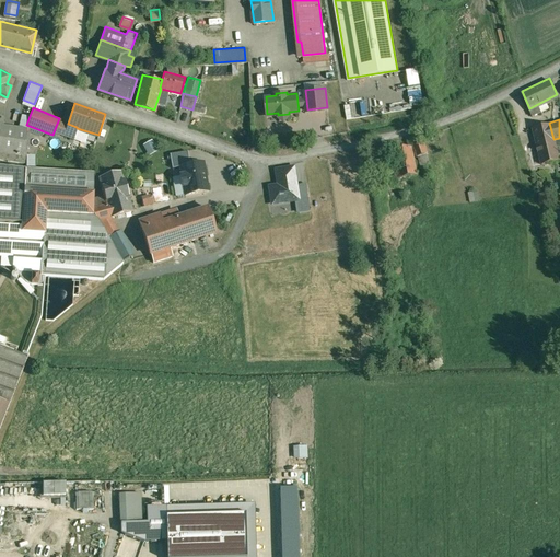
[(68,124),(60,122),(58,130),(73,136),(77,128),(77,127),(68,124)]
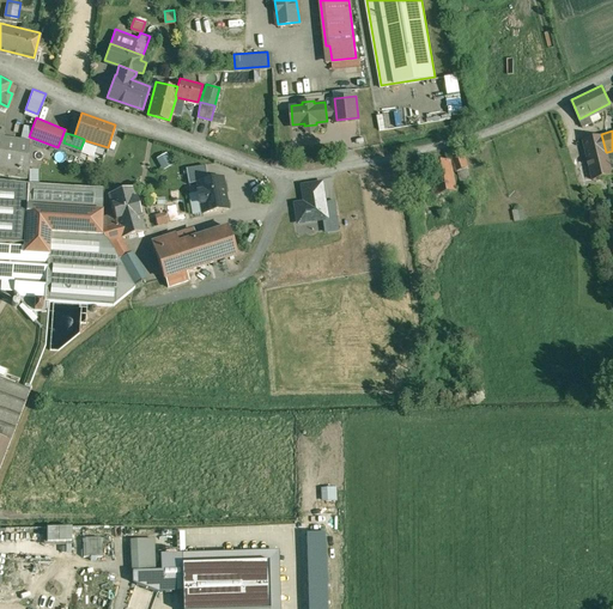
[(4,135),(0,134),(0,164),(29,169),(29,139),(4,135)]
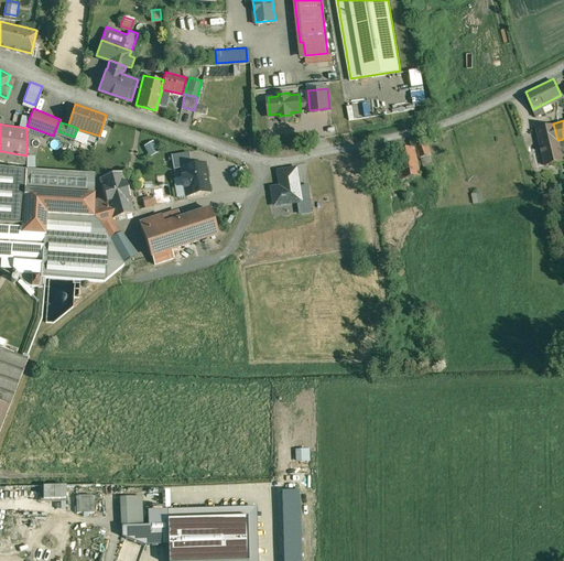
[(553,123),(538,127),(546,164),(563,160),(562,153),(559,140),(557,140),(553,123)]
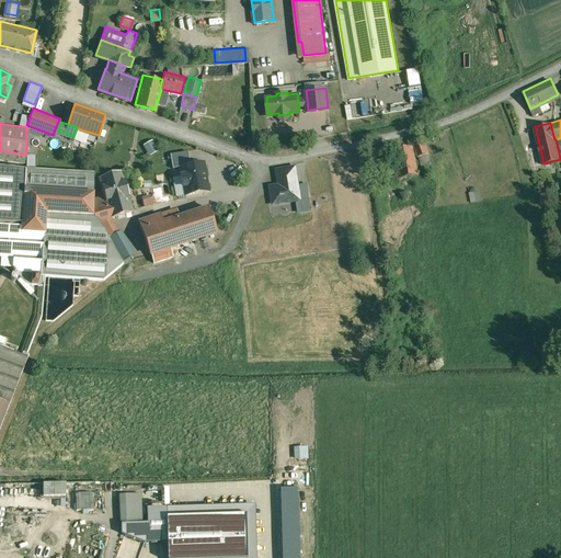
[(423,134),(412,138),(420,161),(423,160),(425,164),(432,161),(427,152),(428,151),(423,134)]
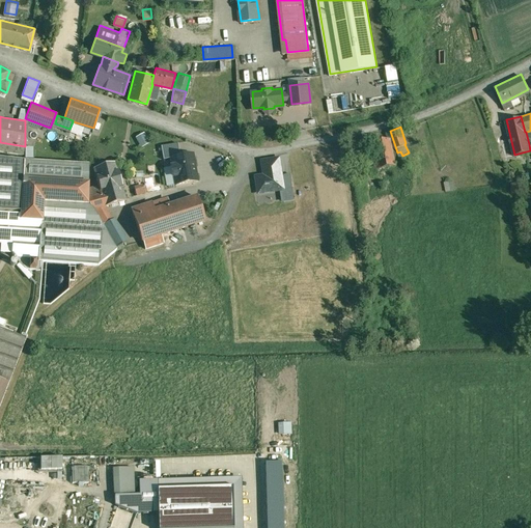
[(149,140),(143,130),(135,135),(141,144),(149,140)]
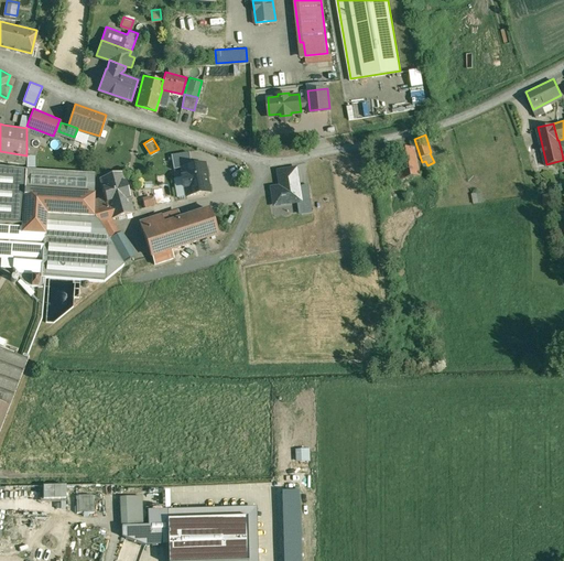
[(414,147),(392,152),(398,179),(403,177),(403,181),(408,180),(408,176),(420,174),(414,147)]
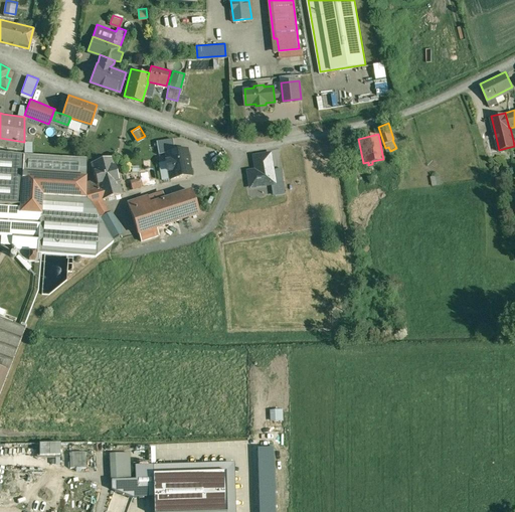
[(174,151),(171,137),(156,140),(158,153),(164,152),(174,151)]
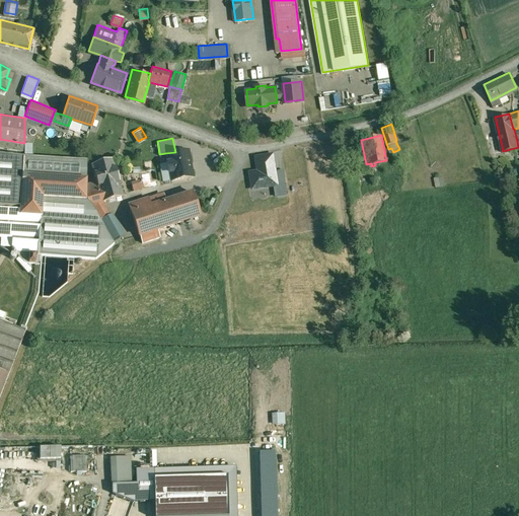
[(24,143),(0,139),(0,145),(24,149),(24,143)]
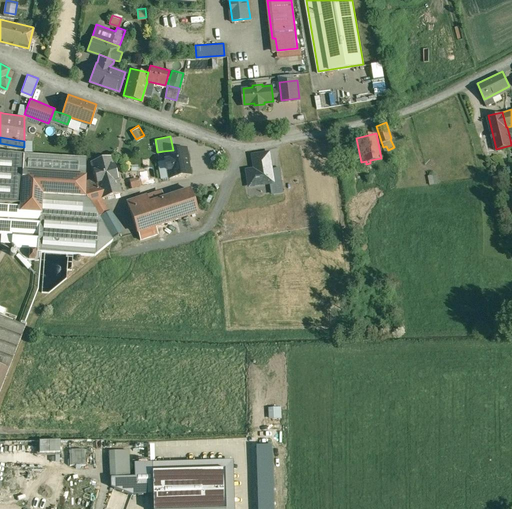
[(173,150),(163,151),(168,180),(191,176),(186,147),(173,150)]
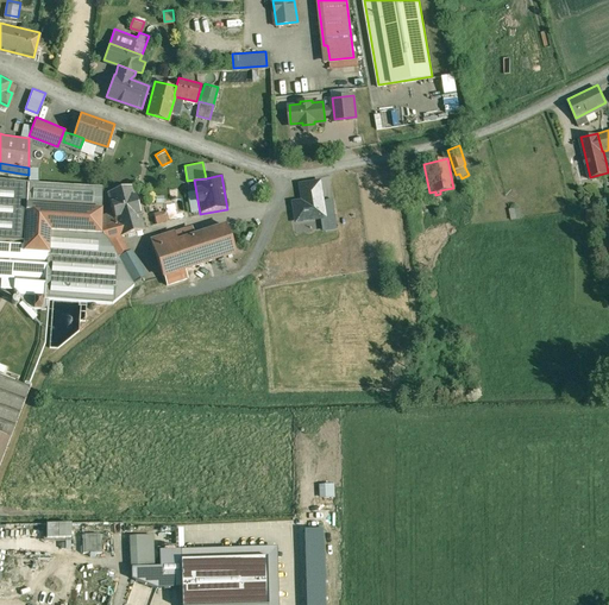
[(101,186),(30,181),(27,181),(27,182),(0,178),(0,275),(14,276),(13,288),(27,304),(45,306),(46,296),(111,301),(133,284),(117,254),(107,238),(101,232),(100,232),(101,186)]
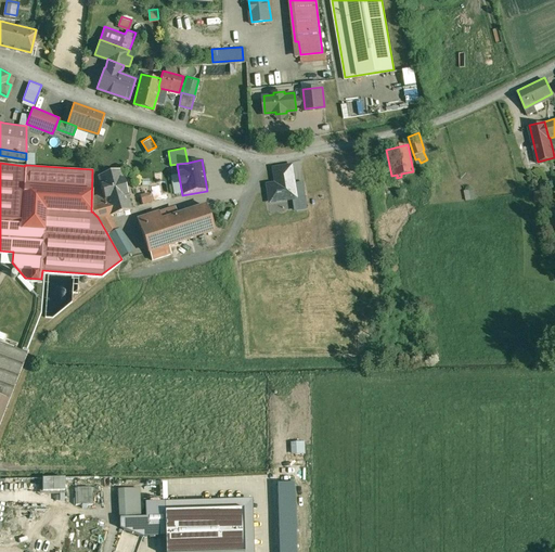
[(294,164),(271,167),(273,183),(267,184),(270,207),(299,203),(294,164)]
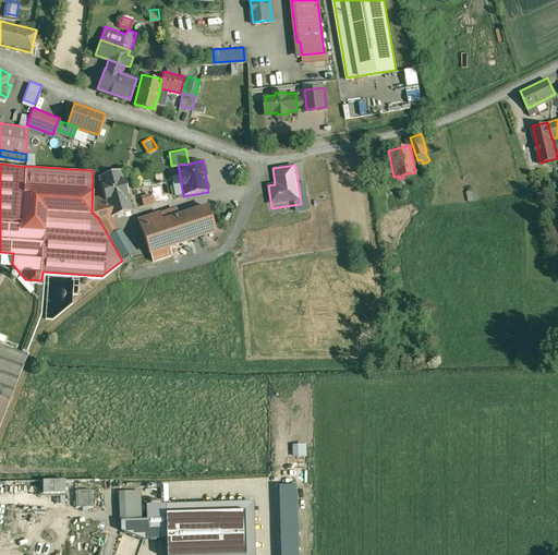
[(121,168),(98,175),(106,202),(109,215),(110,215),(132,208),(121,168)]
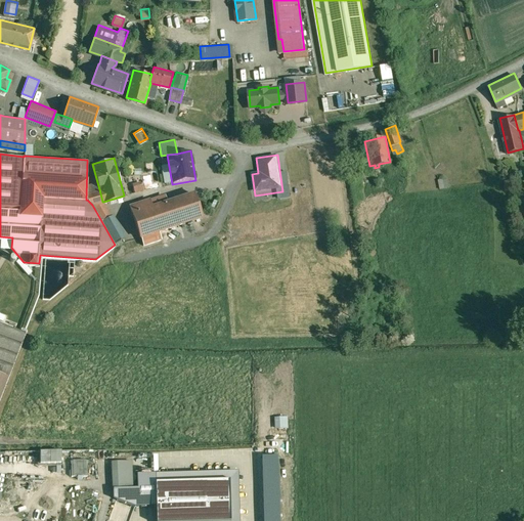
[(134,182),(136,190),(144,188),(142,179),(134,182)]
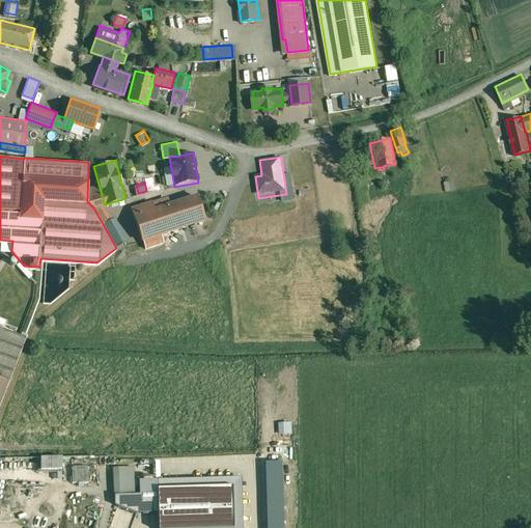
[(101,192),(88,195),(88,202),(93,207),(104,204),(101,192)]
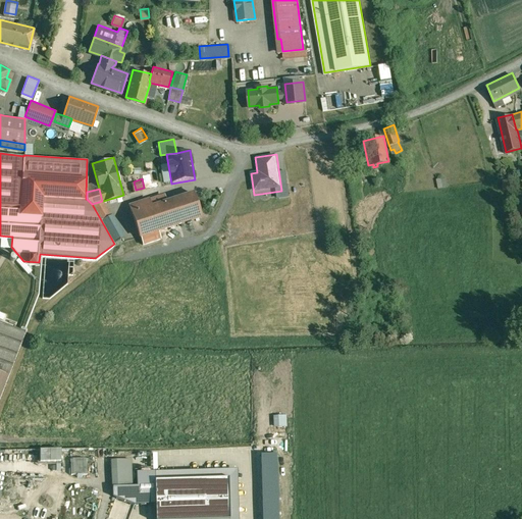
[(149,197),(128,204),(139,235),(201,214),(194,192),(152,205),(149,197)]
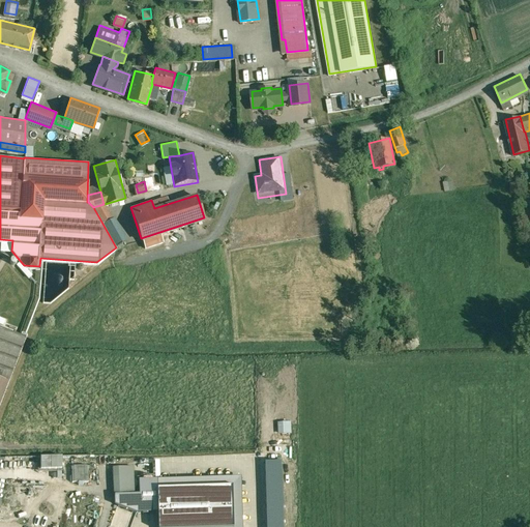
[(112,216),(105,204),(104,204),(93,207),(101,222),(112,216)]
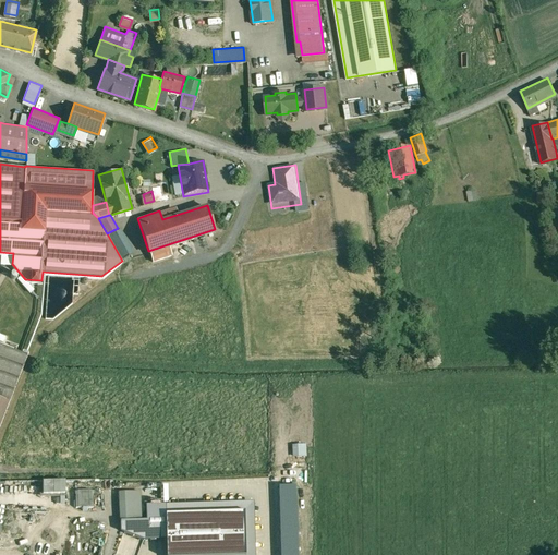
[(118,228),(107,233),(122,261),(130,256),(129,253),(133,251),(120,227),(118,228)]
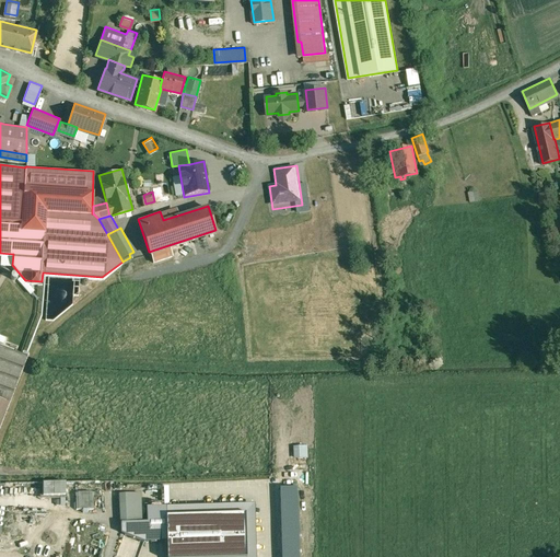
[(0,422),(27,354),(0,343),(0,422)]
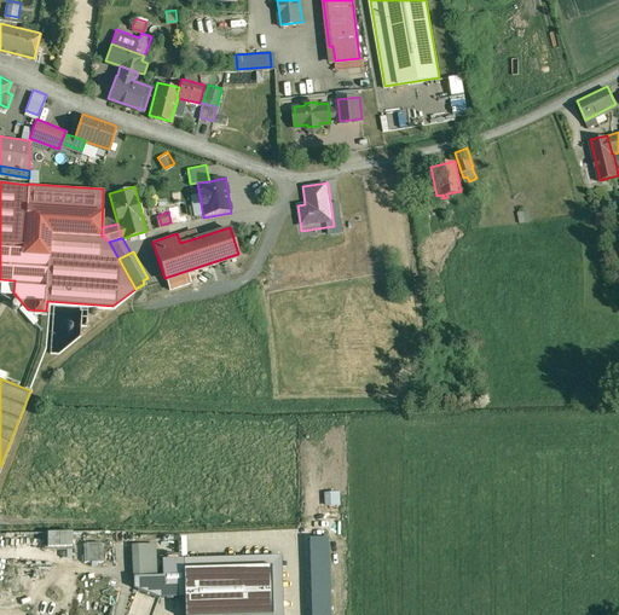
[(339,532),(339,517),(324,517),(324,532),(339,532)]
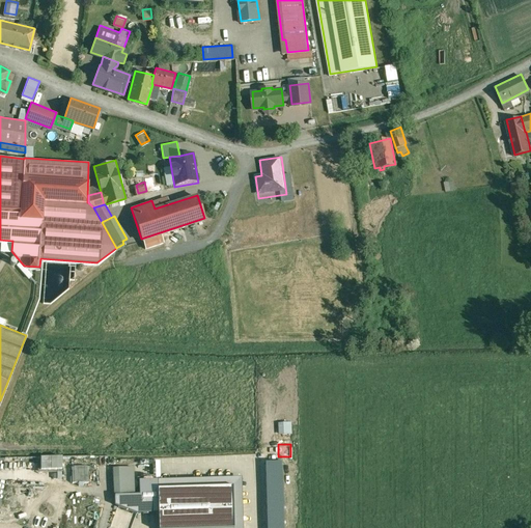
[(65,454),(44,455),(44,467),(65,467),(65,454)]
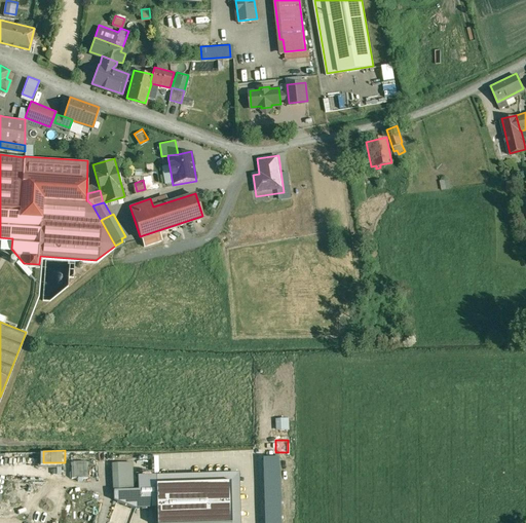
[(86,460),(86,459),(73,460),(71,460),(71,476),(76,476),(76,477),(78,479),(82,479),(83,477),(83,476),(88,476),(88,460),(86,460)]
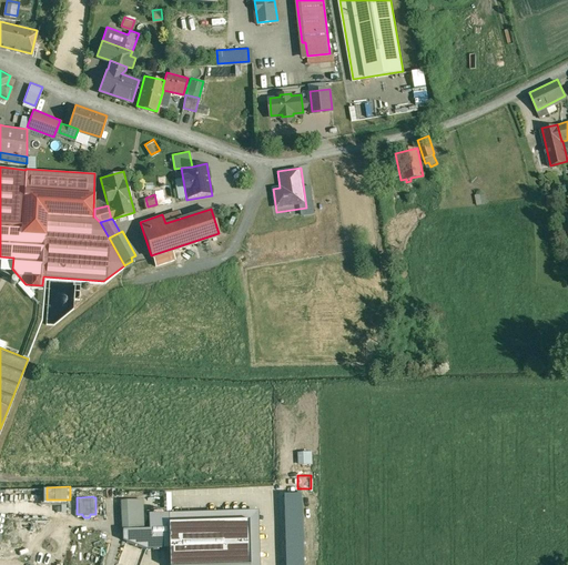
[(257,564),(257,510),(148,511),(149,530),(143,528),(142,497),(120,497),(122,537),(149,548),(171,548),(171,564),(257,564)]
